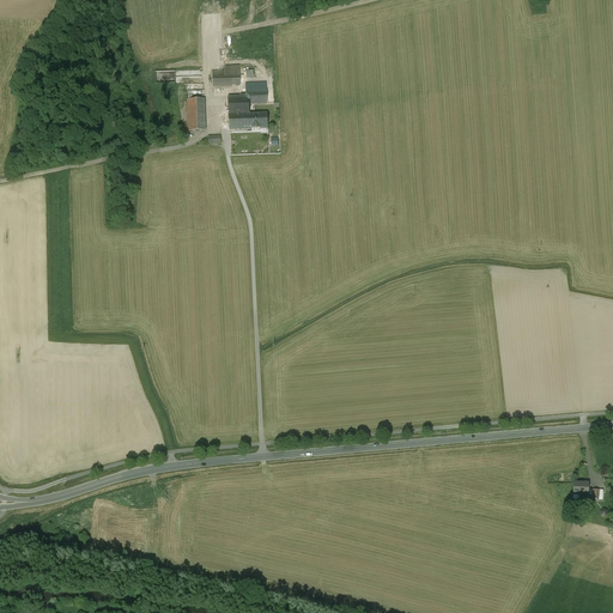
[(225,71),(212,71),(213,89),(241,87),(240,66),(225,66),(225,71)]
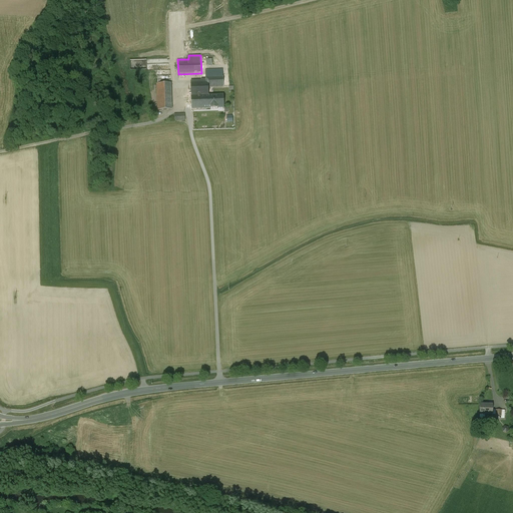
[(190,80),(190,95),(209,94),(208,87),(222,86),(222,68),(204,69),(205,78),(200,78),(200,80),(190,80)]
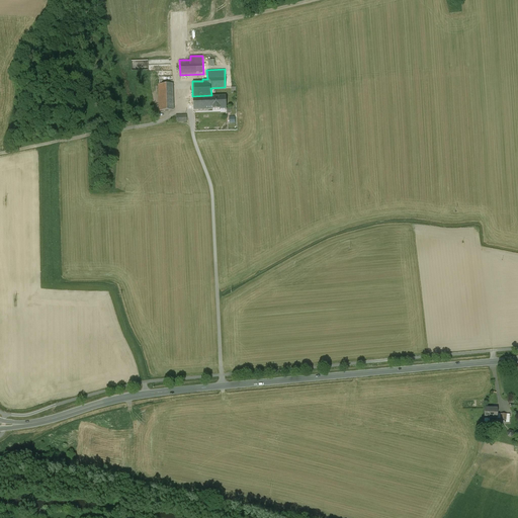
[(158,85),(158,111),(174,111),(173,84),(158,85)]
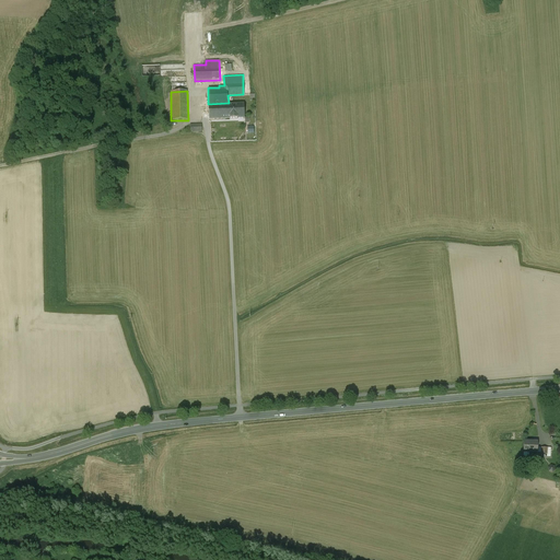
[(229,103),(208,104),(209,121),(244,119),(244,117),(243,103),(229,103)]
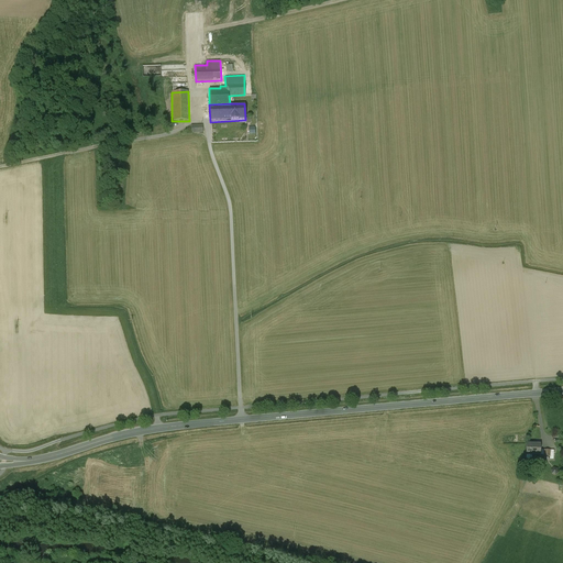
[(201,123),(190,124),(191,133),(202,133),(201,123)]
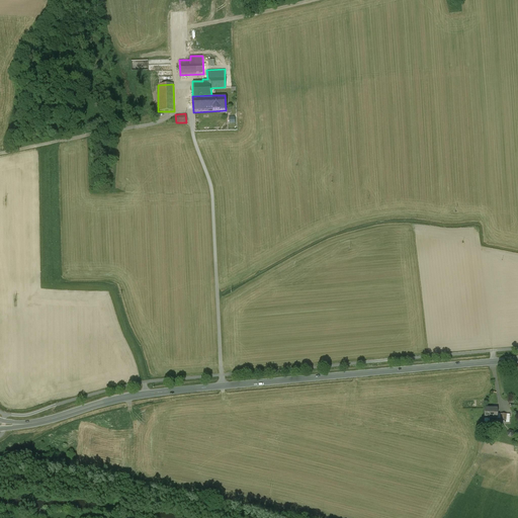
[(498,409),(485,409),(485,418),(490,418),(490,419),(497,419),(497,414),(498,409)]
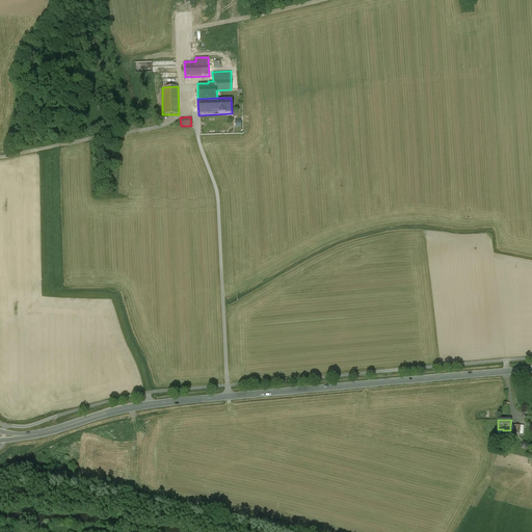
[(523,434),(523,425),(510,425),(510,430),(513,430),(513,431),(520,431),(520,434),(523,434)]
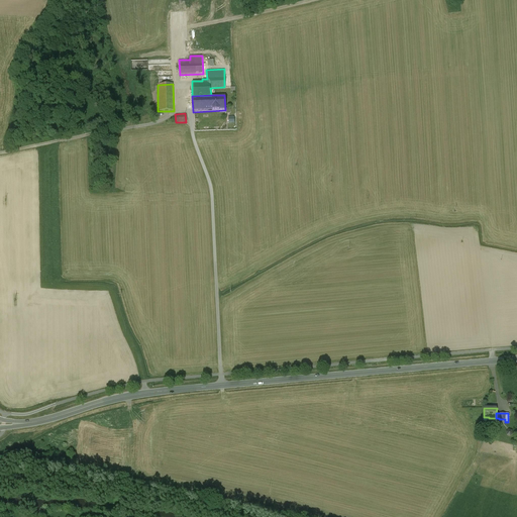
All buildings are outlined.
